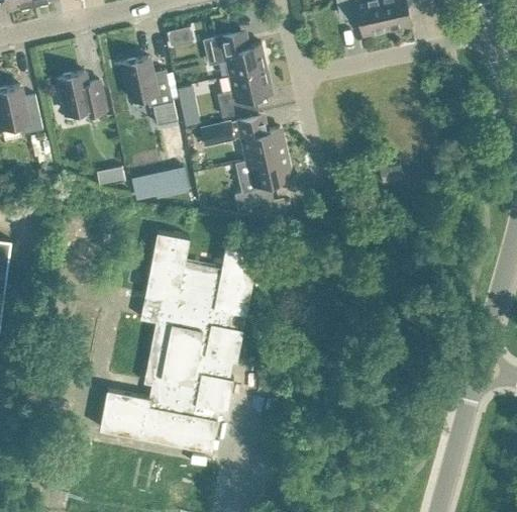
[(32,4),(30,0),(5,0),(7,9),(32,4)]
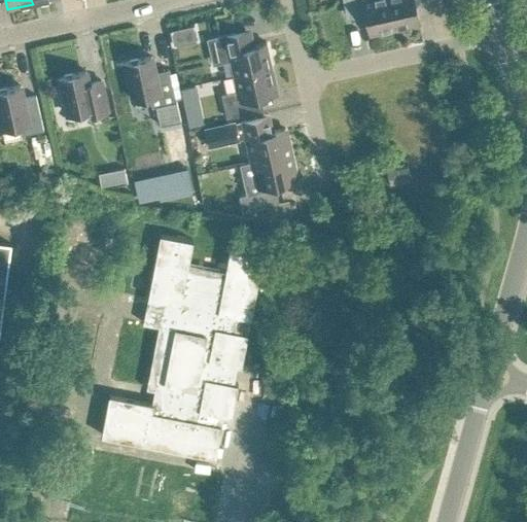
[(393,33),(385,0),(341,0),(345,15),(362,11),(369,38),(393,33)]
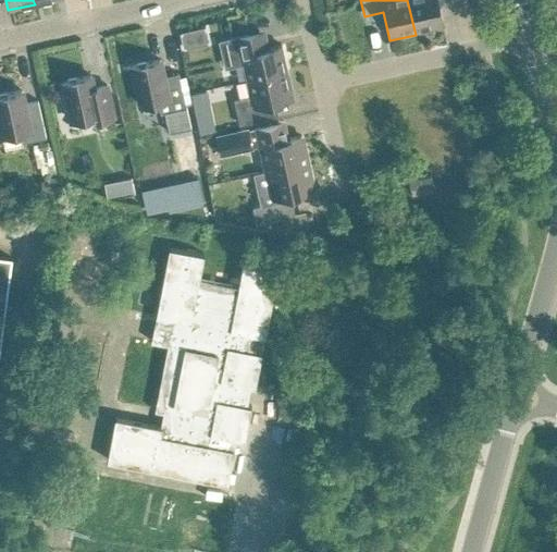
[(407,0),(416,35),(442,29),(435,0),(436,0),(450,0),(452,1),(453,1),(452,0),(407,0)]
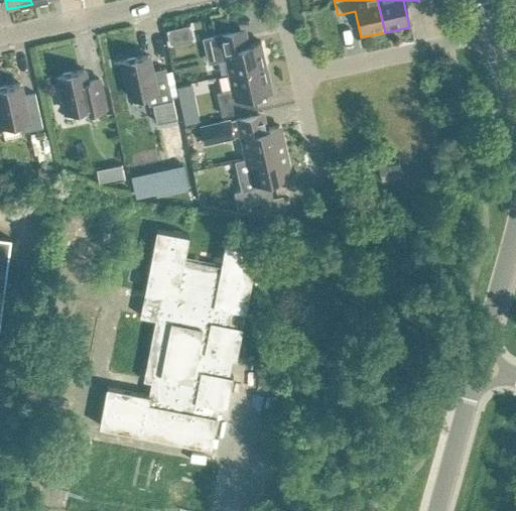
[(170,28),(171,44),(196,42),(195,26),(170,28)]
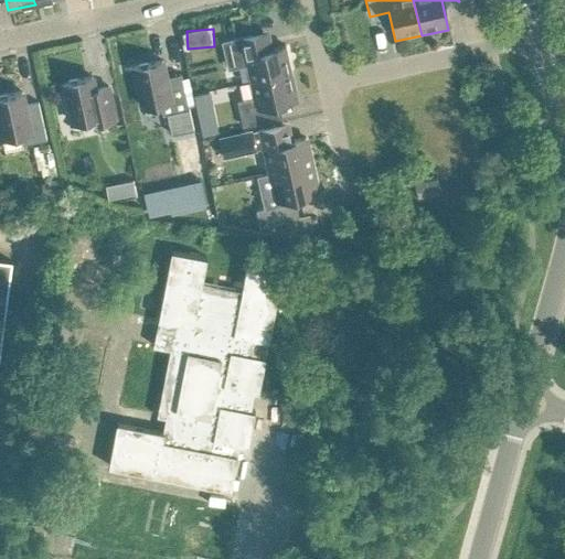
[(248,84),(289,75),(284,49),(274,51),(269,33),(220,44),(224,62),(230,61),(232,71),(245,68),(248,84)]
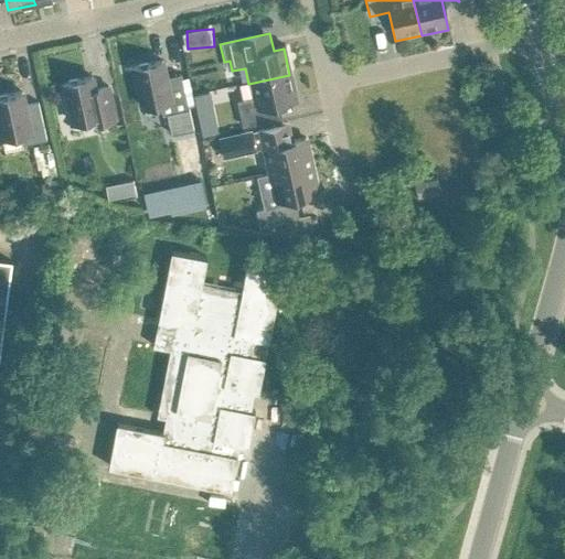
[(164,81),(161,63),(132,70),(141,109),(159,106),(161,118),(167,117),(171,137),(192,132),(180,77),(164,81)]
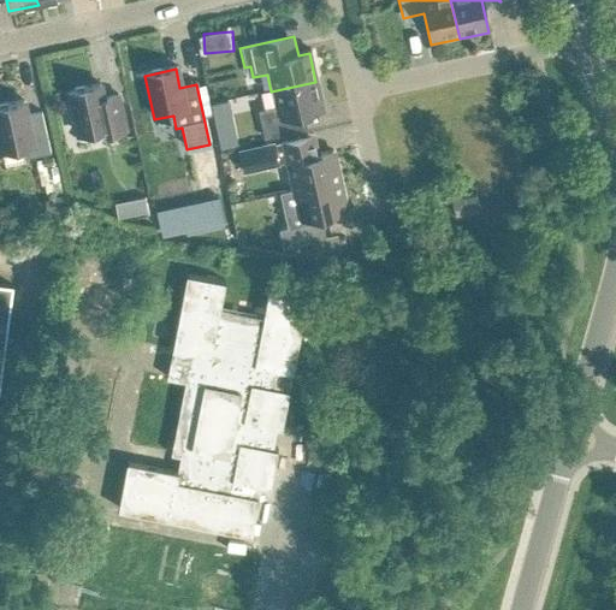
[(315,82),(271,92),(276,108),(258,113),(264,141),(294,135),(290,118),(323,111),(315,82)]
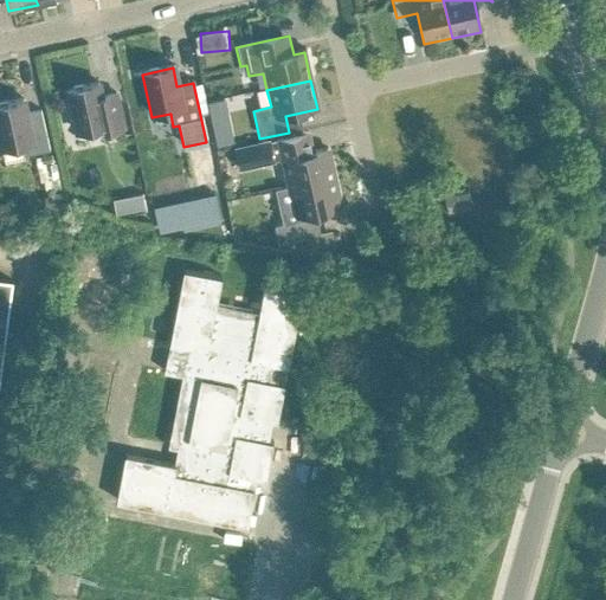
[(101,100),(97,85),(66,92),(76,134),(94,130),(96,139),(109,136),(108,134),(122,130),(115,96),(101,100)]
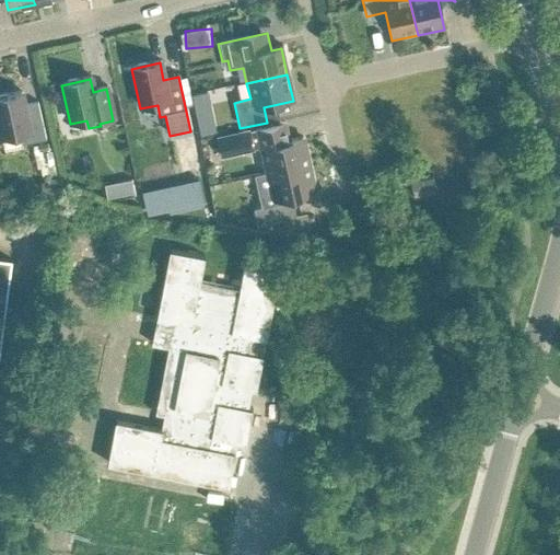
[(23,107),(21,94),(0,99),(0,135),(1,140),(19,136),(21,146),(45,141),(36,104),(23,107)]
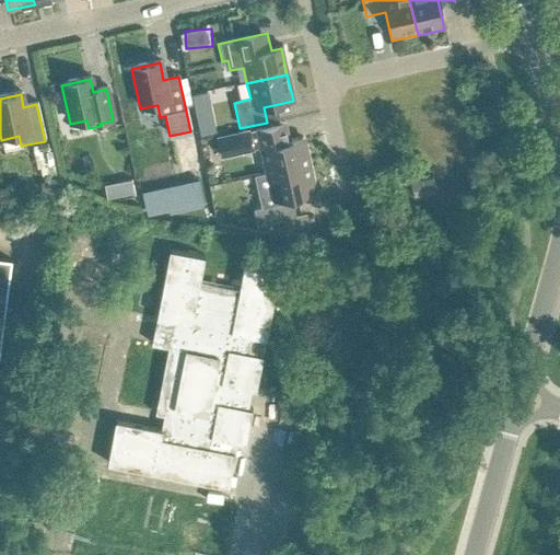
[(255,177),(307,166),(302,140),(291,142),(288,124),(255,130),(255,131),(216,139),(220,159),(260,150),(266,174),(255,177)]
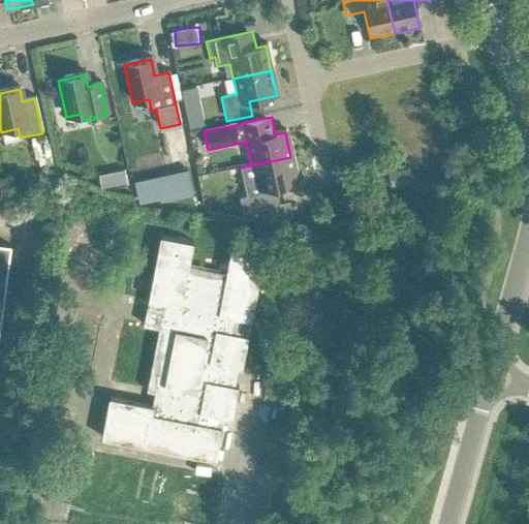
[(174,132),(182,166),(198,162),(190,128),(174,132)]
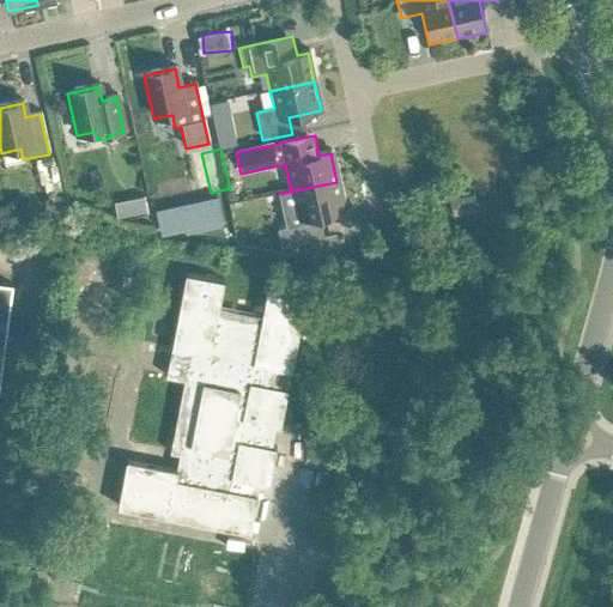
[(56,168),(53,168),(46,170),(48,184),(60,182),(56,168)]
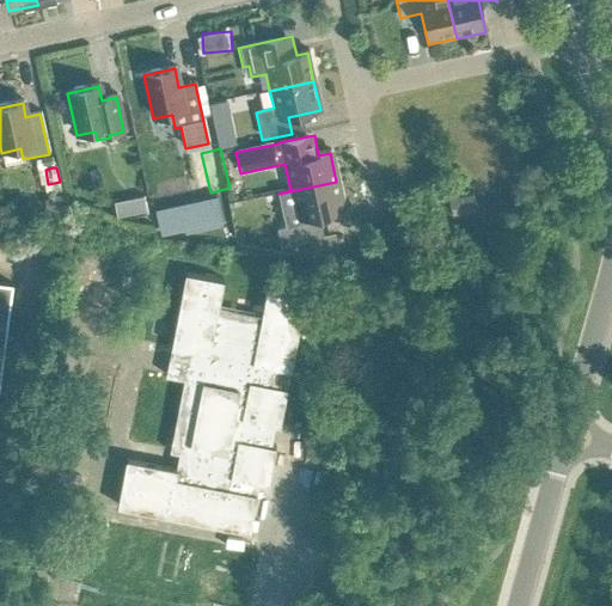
[(308,224),(307,218),(342,210),(336,182),(313,187),(279,194),(279,196),(279,197),(280,208),(285,210),(288,228),(275,231),(279,248),(313,240),(310,224),(308,224)]
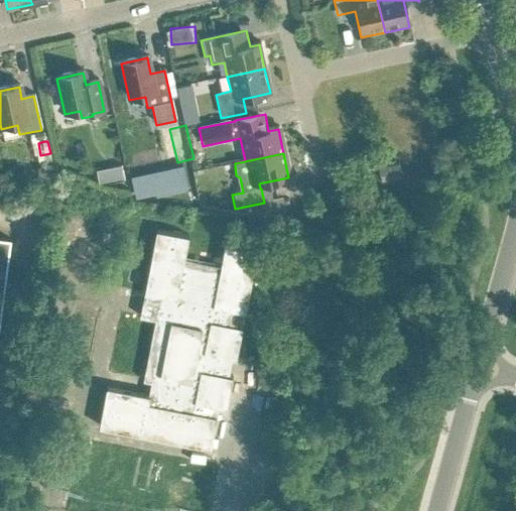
[(123,165),(100,170),(103,182),(126,176),(123,165)]
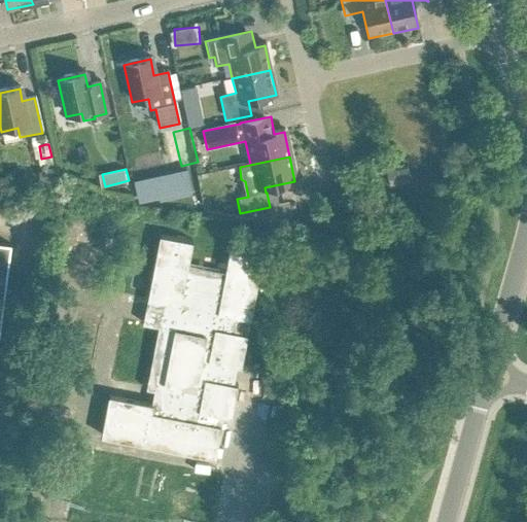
[(389,186),(409,183),(407,169),(386,173),(389,186)]
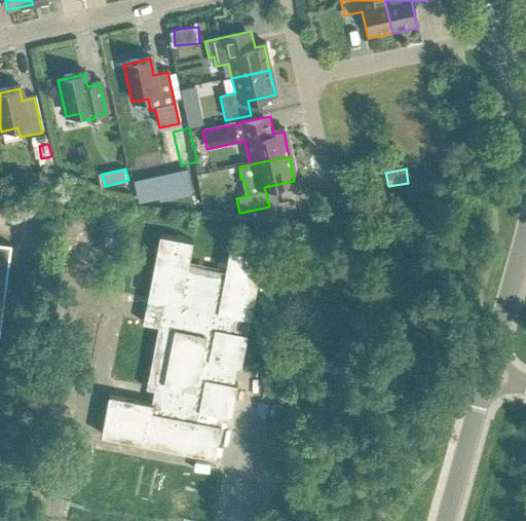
[(187,170),(154,177),(158,194),(160,202),(192,195),(187,170)]
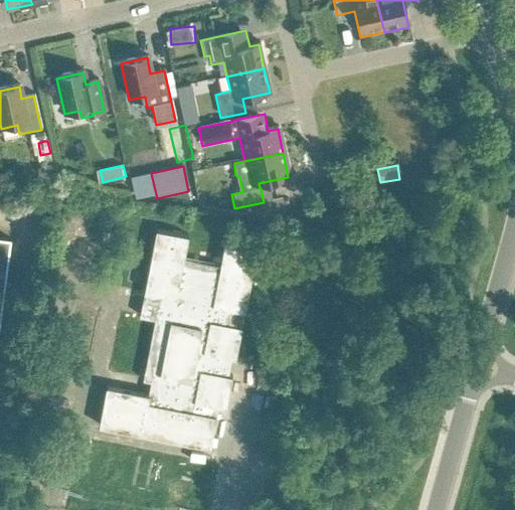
[(130,177),(134,195),(155,190),(151,173),(130,177)]
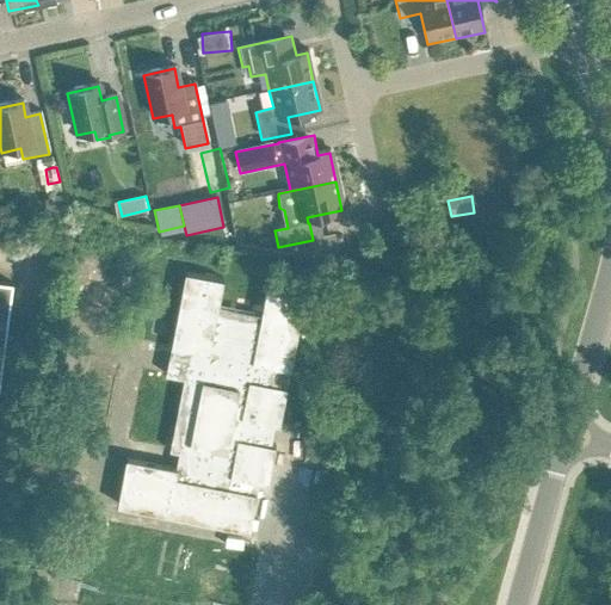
[(111,312),(116,265),(73,261),(69,308),(111,312)]
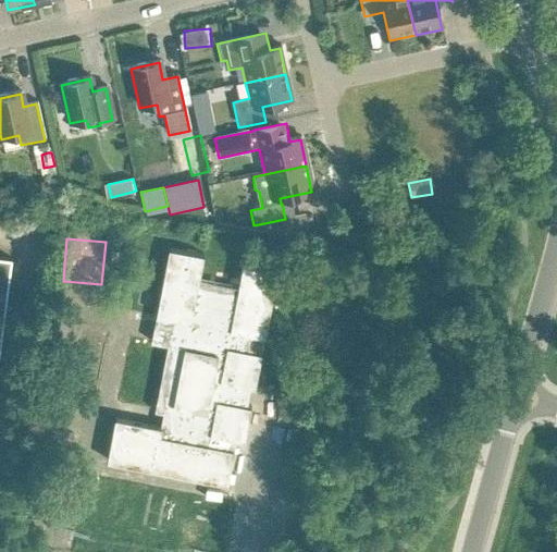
[(238,291),(199,283),(203,257),(169,250),(151,345),(168,347),(155,414),(163,415),(160,430),(114,420),(106,464),(226,487),(236,442),(244,443),(277,272),(243,265),(238,291)]
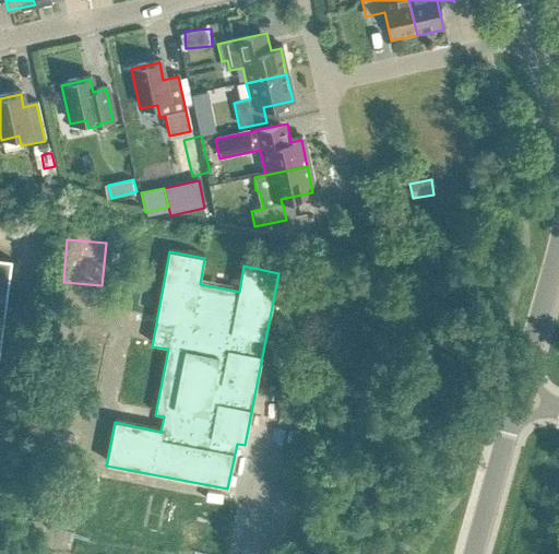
[(0,367),(0,343),(7,293),(11,258),(0,257),(0,391),(3,368),(0,367)]
